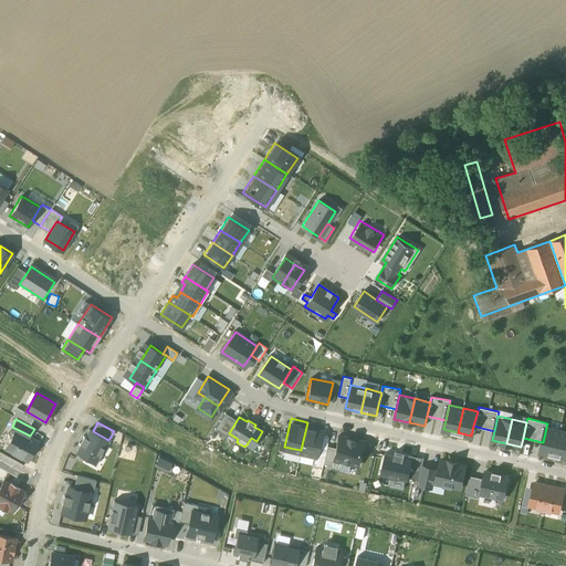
[(325,426),(307,422),(301,450),(318,454),(325,426)]
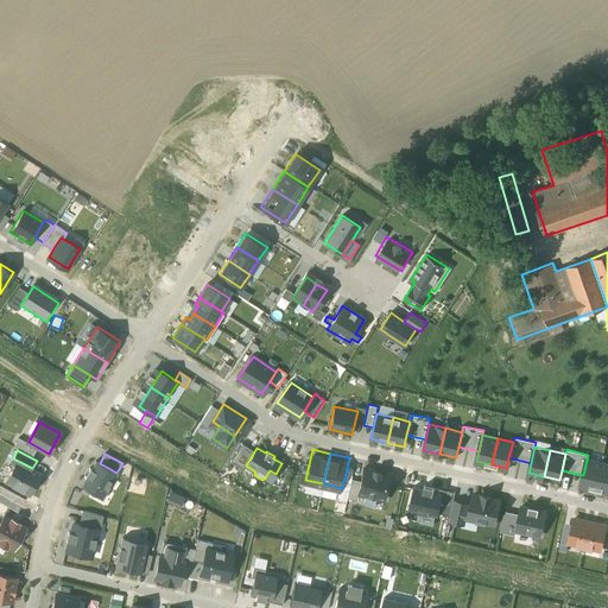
[(581,486),(595,489),(602,463),(587,460),(583,475),(581,486)]
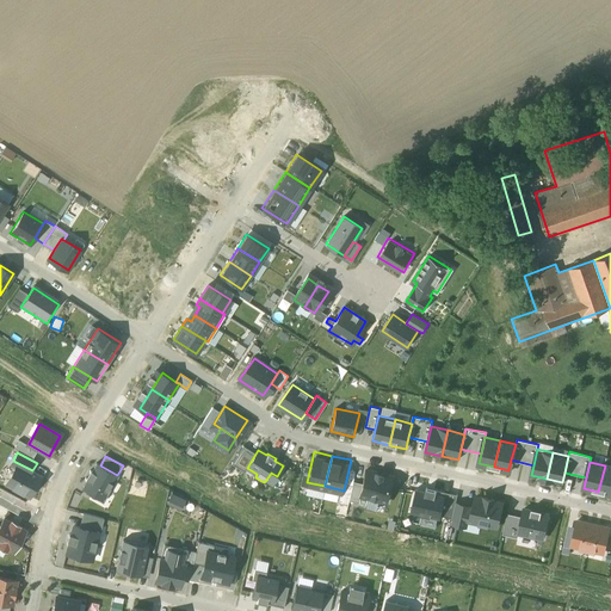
[(32,470),(18,463),(6,485),(30,497),(41,475),(32,470)]
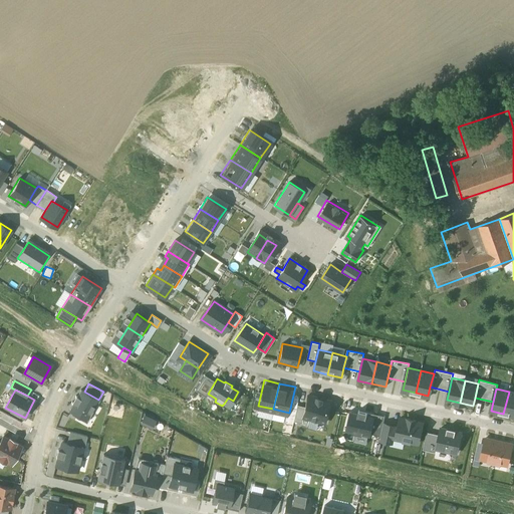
[(84,392),(80,390),(68,411),(86,421),(98,400),(84,392)]
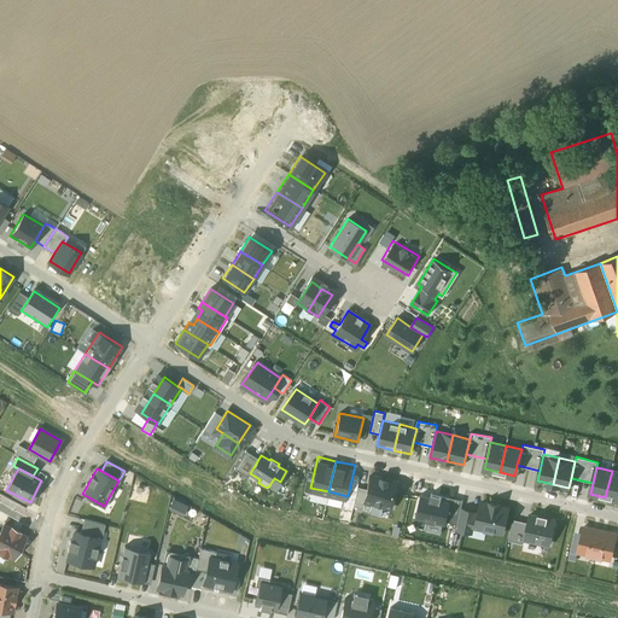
[(617,472),(612,471),(605,497),(617,500),(617,472)]
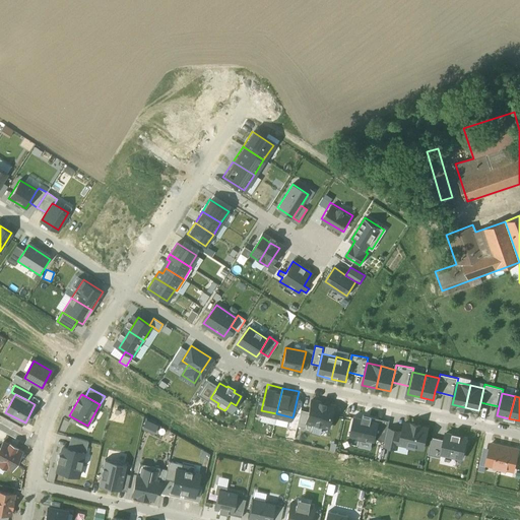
[(334,404),(311,399),(308,411),(306,421),(329,427),(334,404)]
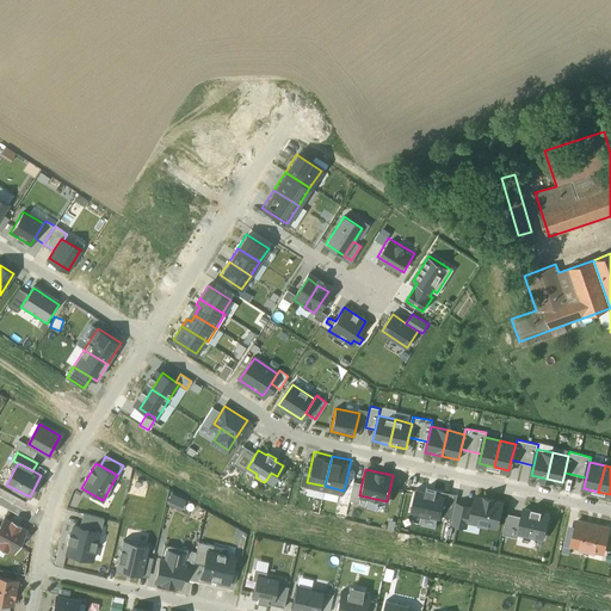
[(359,495),(362,483),(353,481),(350,500),(358,503),(359,495)]
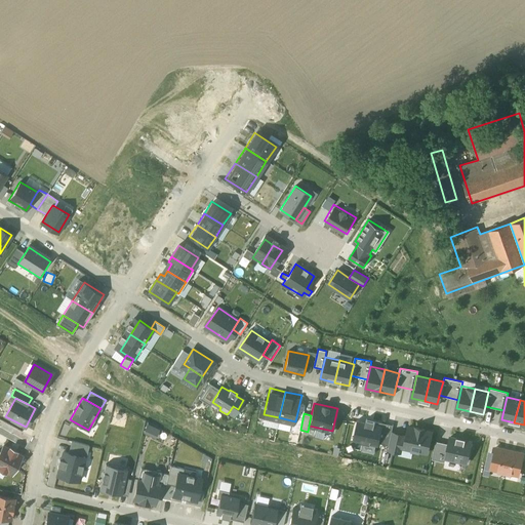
[(143,433),(156,437),(158,427),(146,423),(143,433)]
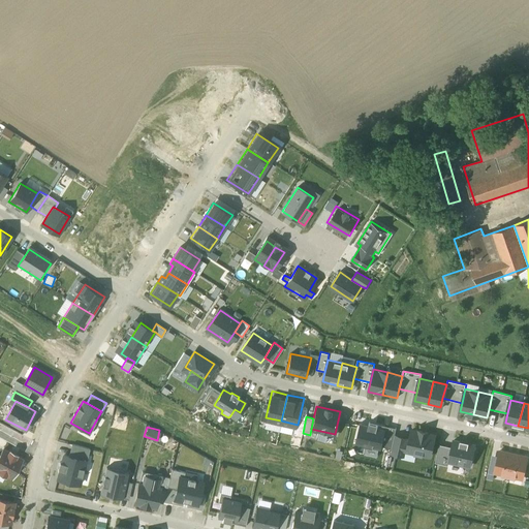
[(435,436),(411,430),(409,439),(406,452),(431,457),(435,436)]
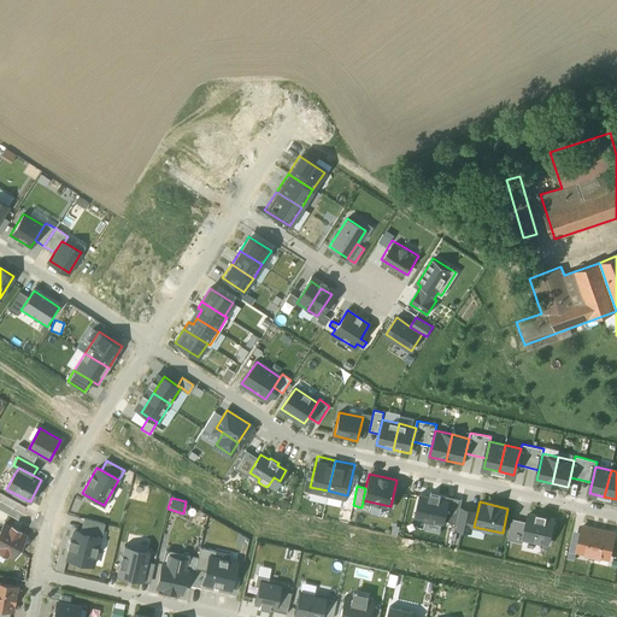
[(474,527),(477,512),(462,509),(458,528),(472,532),(474,527)]
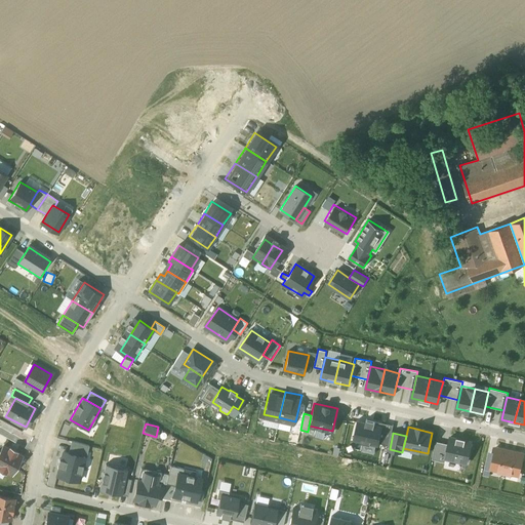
[(472,442),(450,437),(448,445),(445,457),(467,462),(472,442)]
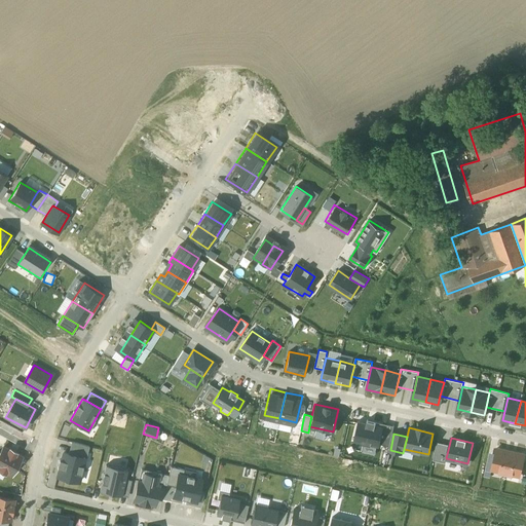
[(446,458),(449,446),(437,443),(433,459),(446,462),(446,458)]
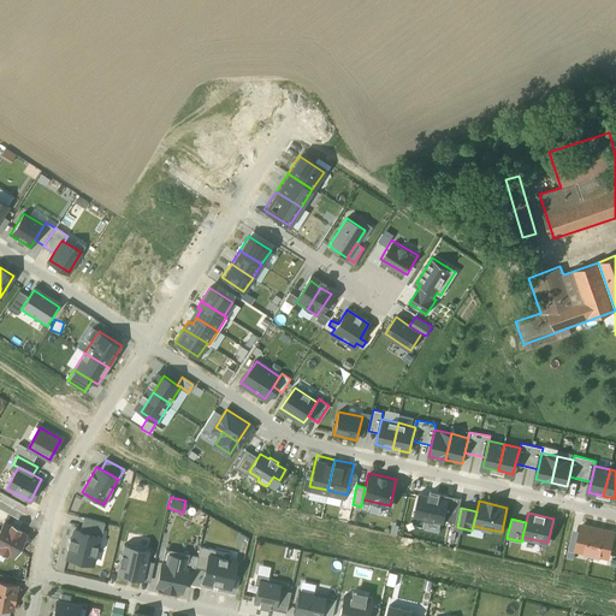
[(27,534),(4,522),(0,529),(0,549),(15,557),(27,534)]
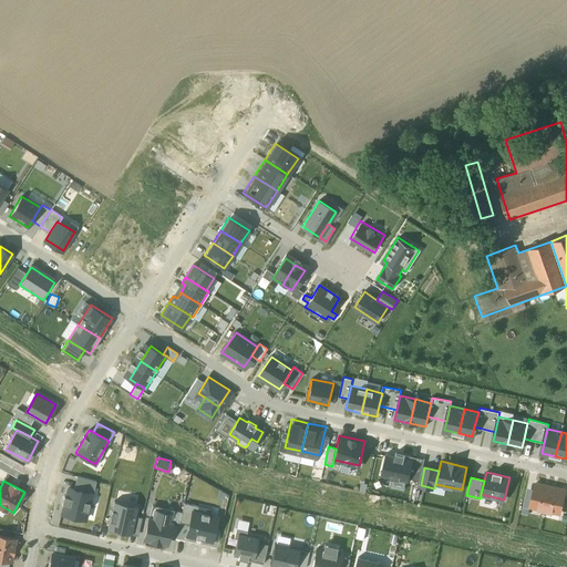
[(529,506),(545,511),(550,487),(535,483),(529,506)]
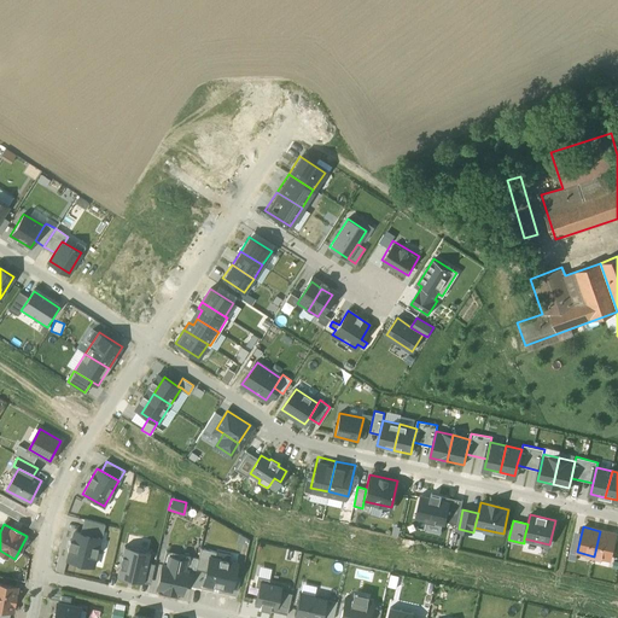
[(100,537),(74,531),(66,560),(93,567),(100,537)]
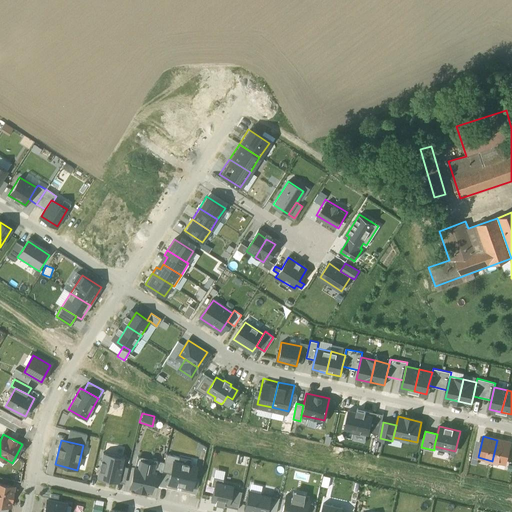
[(497,440),(492,461),(505,464),(510,443),(497,440)]
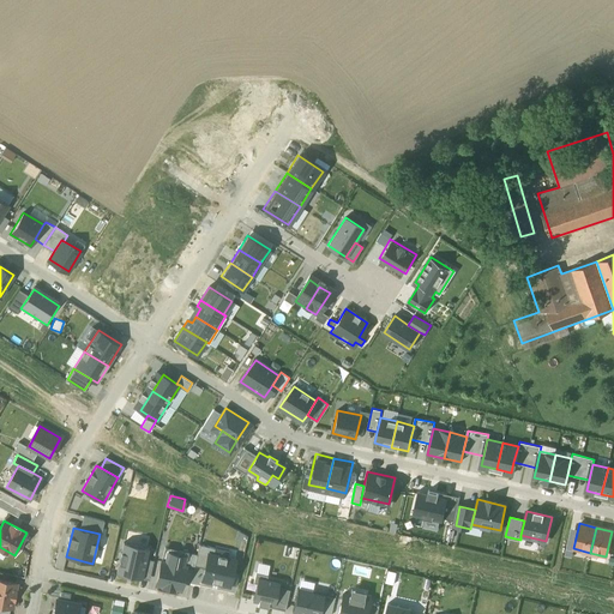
[(121,541),(115,572),(142,577),(145,558),(148,547),(121,541)]
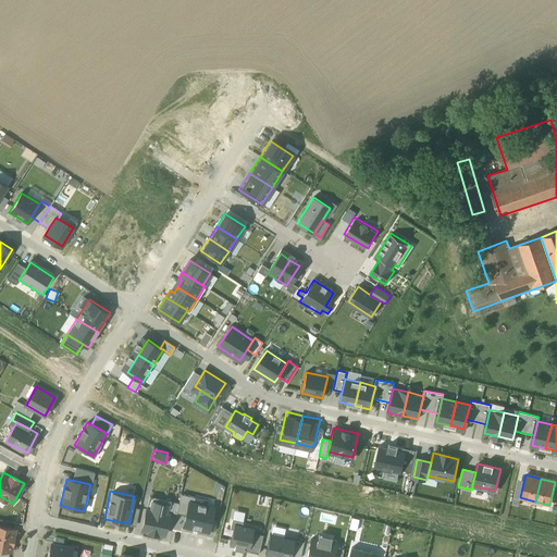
[(146,507),(140,531),(165,536),(171,512),(168,511),(170,504),(151,499),(150,507),(146,507)]
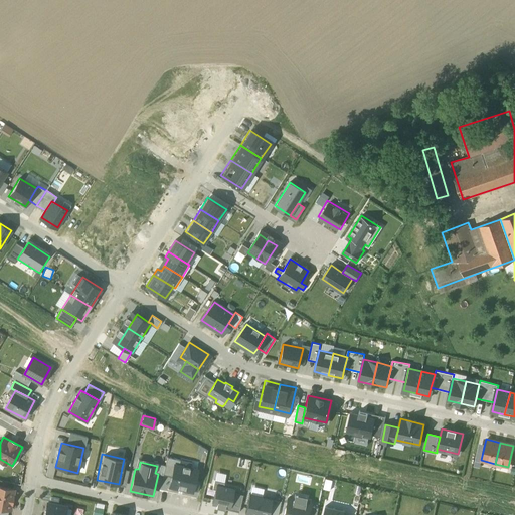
[(197,469),(174,464),(169,487),(192,492),(197,469)]
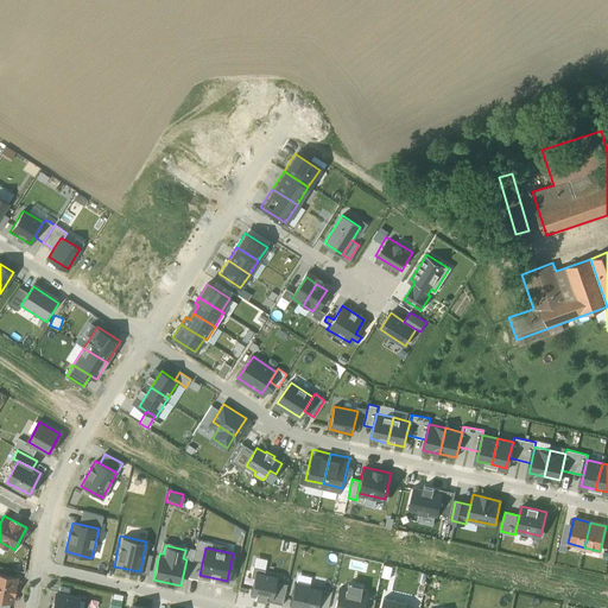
[(277,576),(255,571),(249,595),(271,600),(276,581),(277,576)]
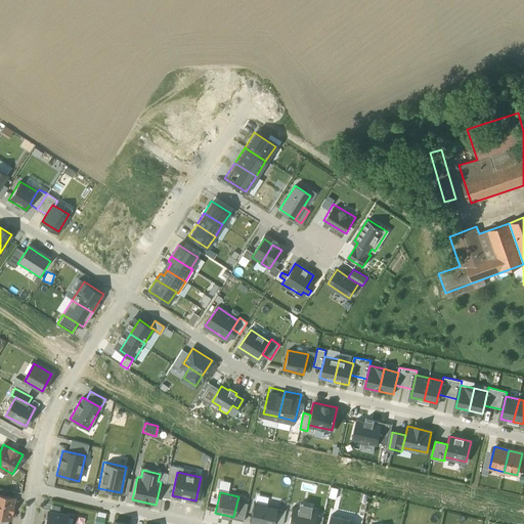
[(0,517),(11,520),(16,497),(0,493),(0,517)]
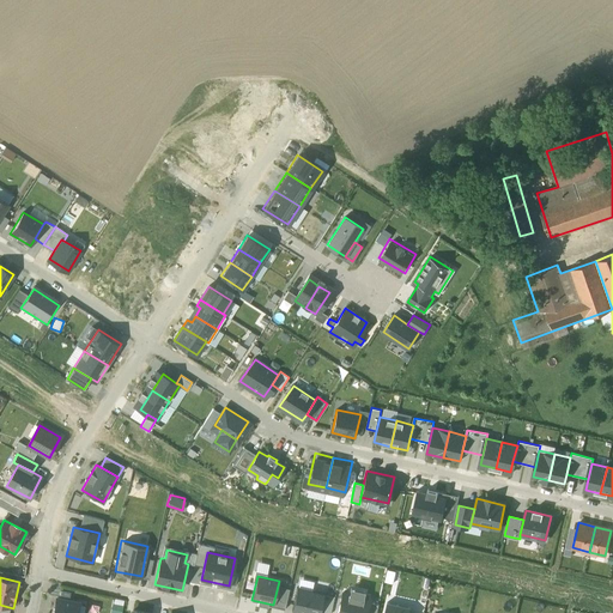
[(289,588),(278,586),(273,605),(284,608),(289,588)]
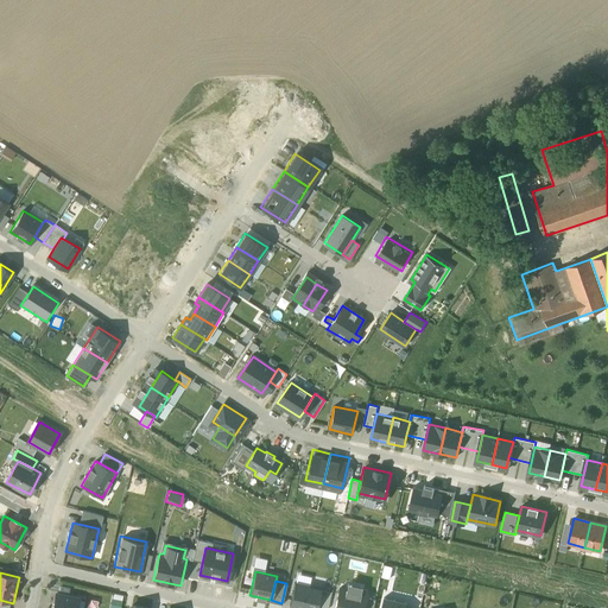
[(321,589),(296,583),(290,606),(299,607),(315,607),(316,606),(321,589)]
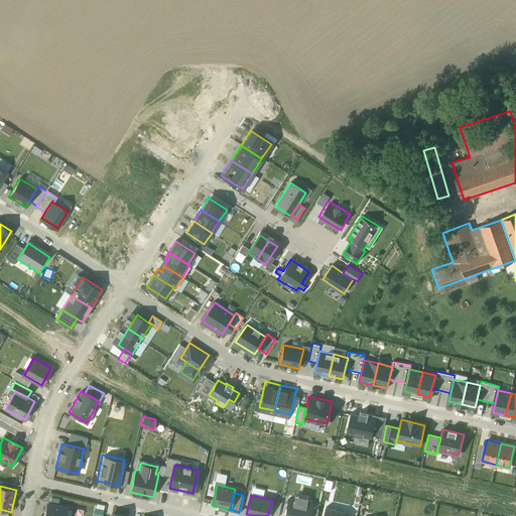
[(311,504),(288,499),(284,515),(308,515),(310,508),(311,504)]
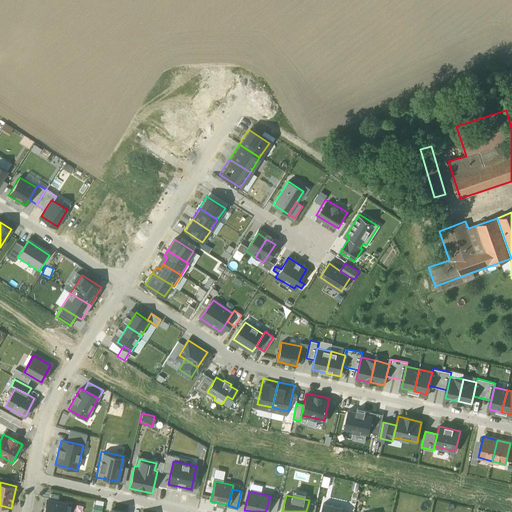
[(275,511),(279,498),(270,496),(266,510),(272,511),(275,511)]
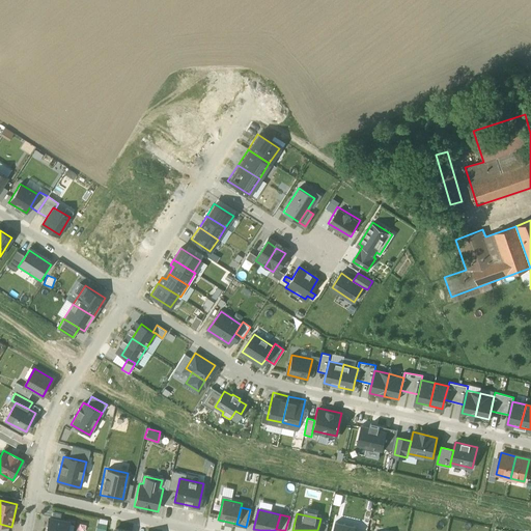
[(49,519),(47,530),(66,530),(68,523),(49,519)]
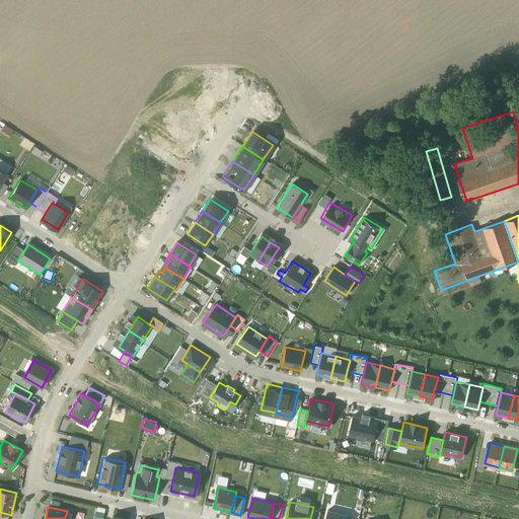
[(346,518),(348,513),(329,509),(326,518),(346,518)]
